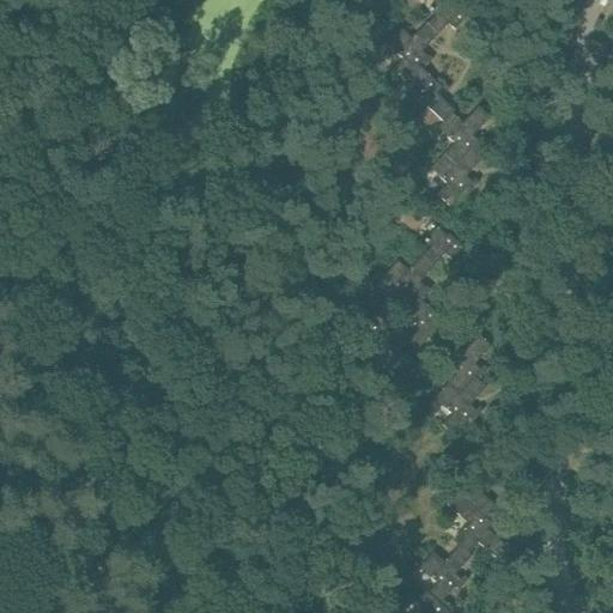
[(435,16),(429,23),(439,32),(449,24),(455,30),(468,17),(454,4),(453,6),(447,0),(437,0),(429,10),(435,16)]
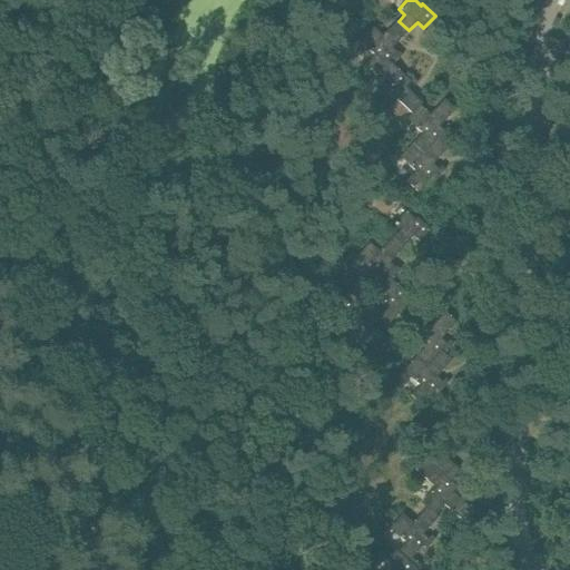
[(409,30),(399,21),(397,20),(383,36),(373,26),(360,40),(375,55),(366,65),(377,75),(380,72),(379,71),(390,60),(394,65),(405,52),(401,49),(397,52),(393,48),(409,30)]
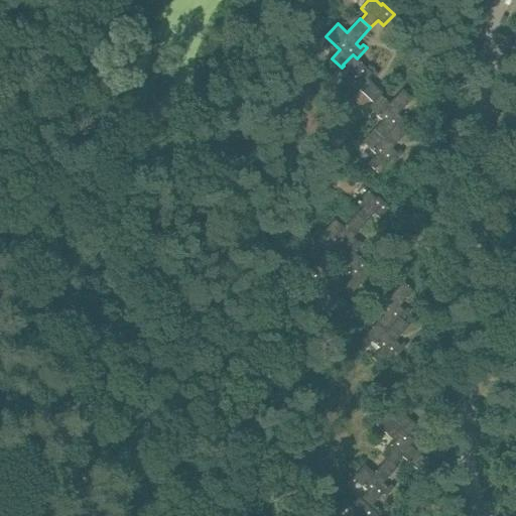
[(367,68),(357,58),(353,54),(343,65),(344,66),(352,73),(339,87),(351,99),(360,90),(373,102),(381,95),(383,93),(368,79),(372,74),(376,77),(379,74),(370,65),(367,68)]
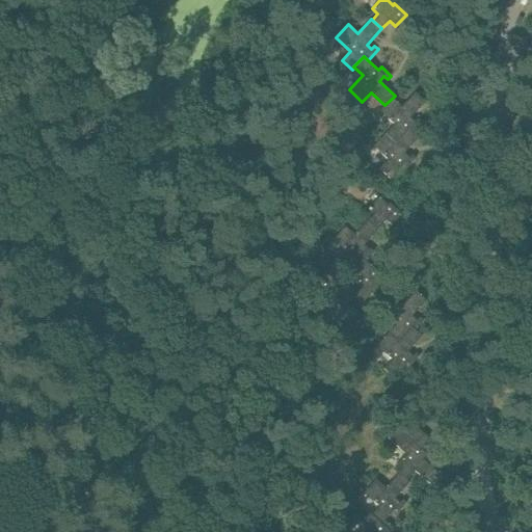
[(394,125),(387,132),(396,141),(409,127),(414,131),(422,123),(418,118),(415,122),(410,117),(415,113),(426,102),(416,92),(402,106),(393,98),(384,105),(379,110),(394,125)]
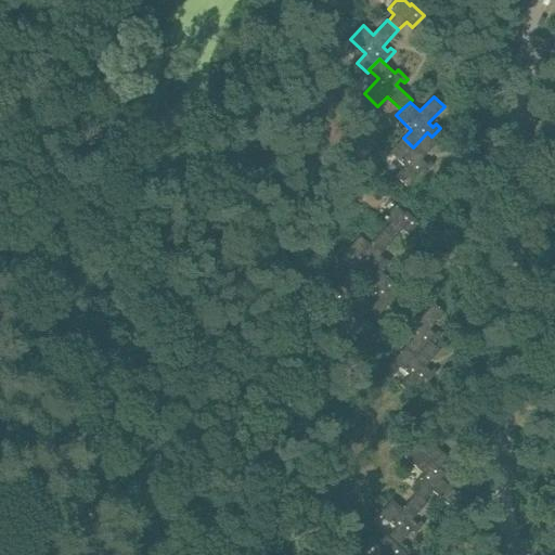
[(413,147),(403,138),(390,152),(405,167),(396,176),(407,186),(422,171),(425,175),(434,165),(430,160),(427,164),(422,159),(426,155),(438,143),(431,137),(427,132),(413,147)]
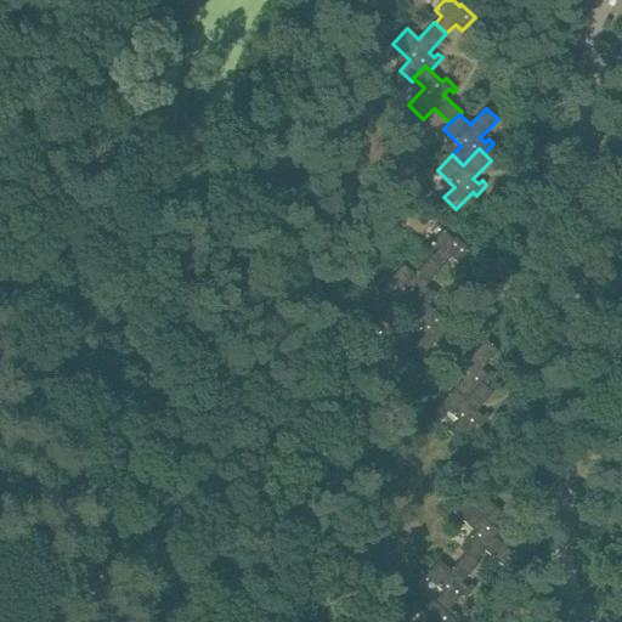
[(430,258),(442,267),(451,258),(457,264),(469,249),(454,237),(453,239),(442,230),(430,246),(436,250),(430,258)]
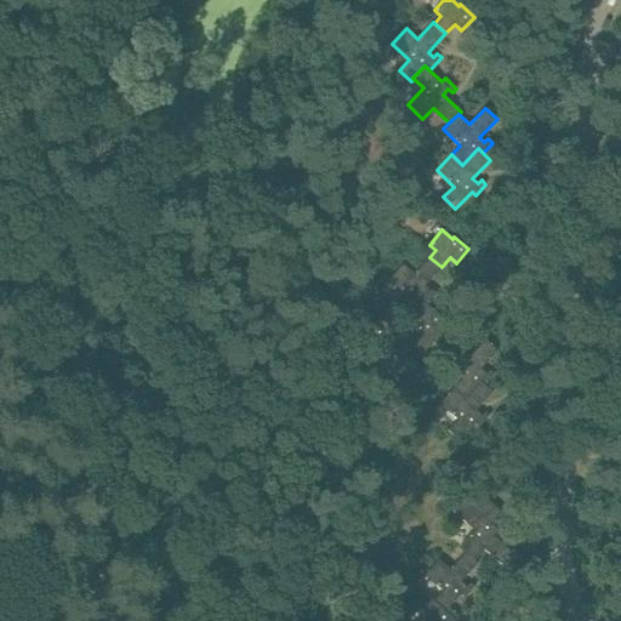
[(425,288),(442,267),(429,257),(428,257),(414,274),(403,265),(388,280),(406,296),(397,307),(410,318),(412,314),(411,313),(422,301),(427,305),(438,291),(434,288),(431,291),(425,288)]
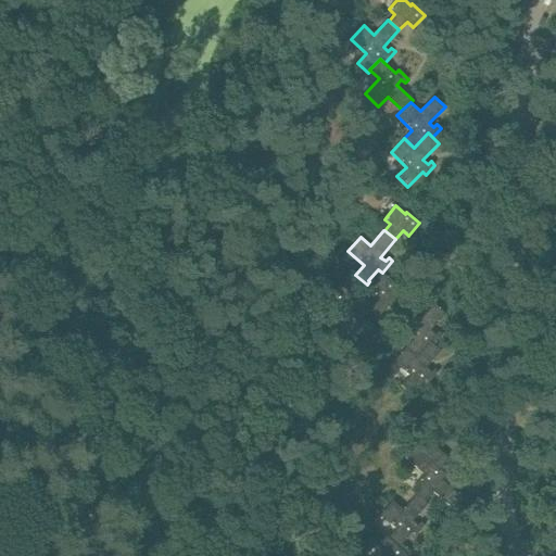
[(394,282),(382,273),(378,269),(368,280),(369,281),(378,289),(365,305),(379,317),(388,306),(403,319),(411,311),(412,311),(414,308),(396,294),(401,289),(404,292),(407,288),(397,279),(394,282)]
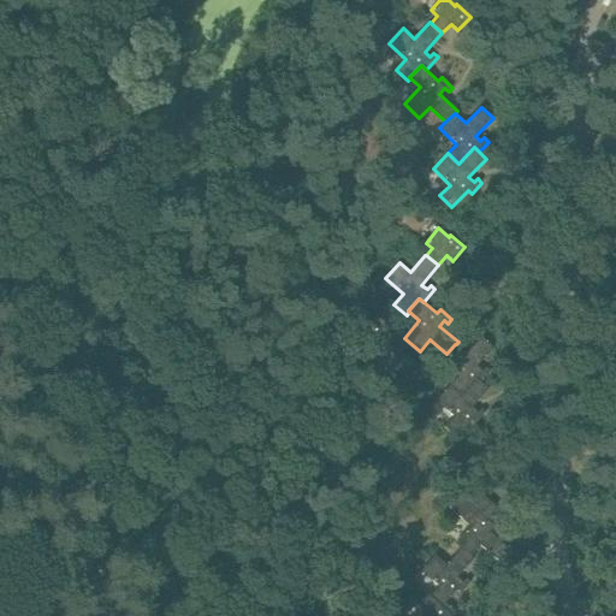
[(458,375),(450,385),(462,395),(477,378),(481,381),(491,371),(486,367),(484,371),(478,366),(493,347),(481,336),(467,354),(456,344),(455,344),(446,354),(442,360),(458,375)]
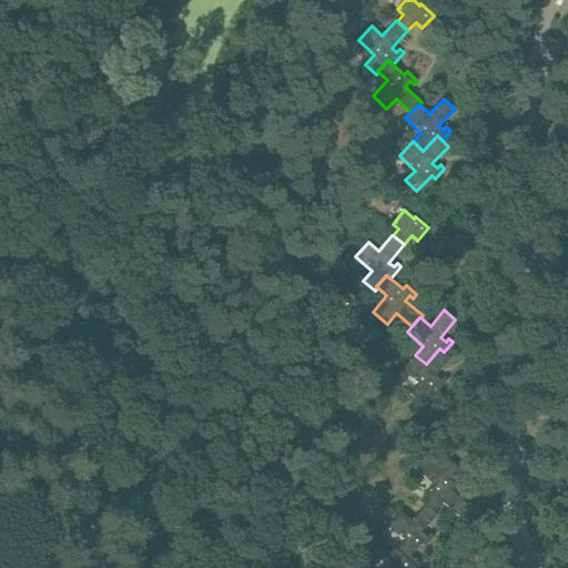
[(426,364),(415,355),(403,369),(419,384),(411,394),(422,404),(436,387),(439,391),(448,379),(445,376),(442,381),(436,375),(452,357),(444,352),(439,348),(426,364)]
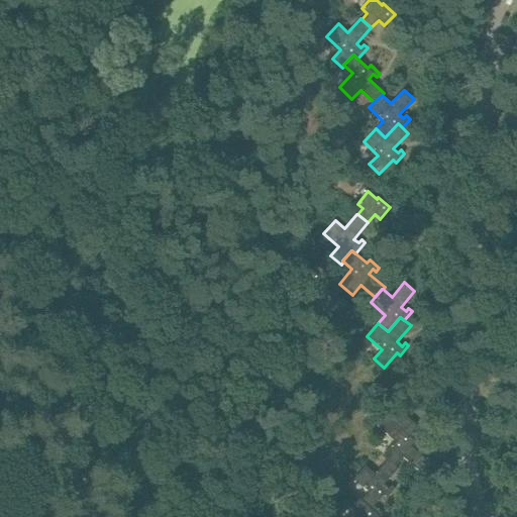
[(374,423),(387,434),(396,423),(411,435),(414,432),(420,426),(403,412),(407,407),(411,410),(414,407),(404,398),(401,402),(386,389),(377,400),(386,408),(374,423)]
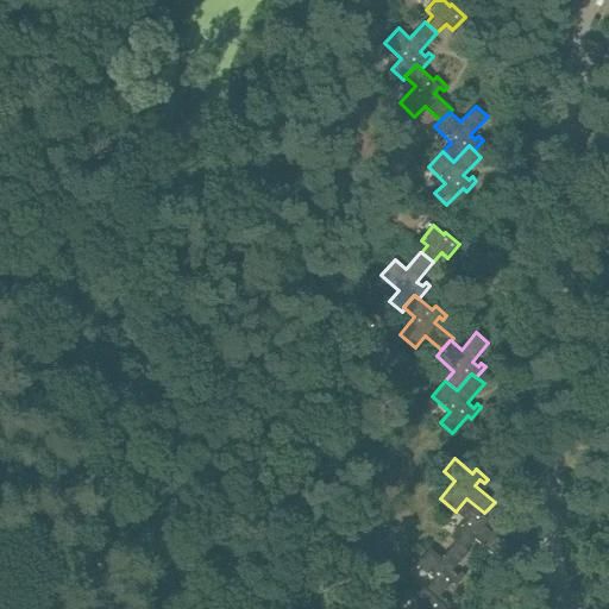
[(498,519),(488,509),(484,513),(466,498),(456,512),(466,520),(452,538),(458,544),(459,542),(469,551),(478,540),(496,554),(506,541),(487,526),(491,520),(495,523),(498,519)]
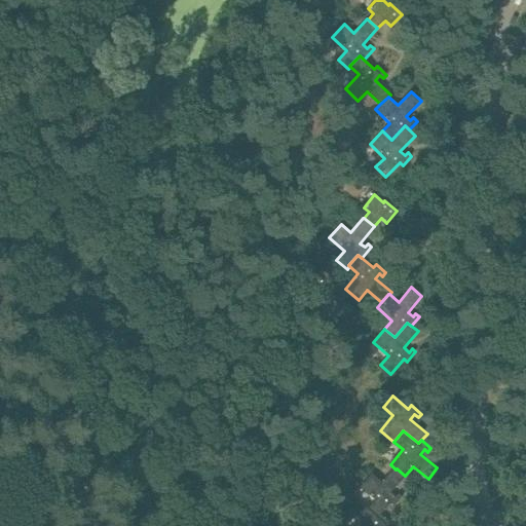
[(377,502),(370,512),(380,520),(383,516),(384,517),(393,505),(397,509),(405,498),(402,495),(399,498),(393,494),(407,478),(405,476),(397,468),(396,470),(383,484),(374,476),(362,490),(377,502)]
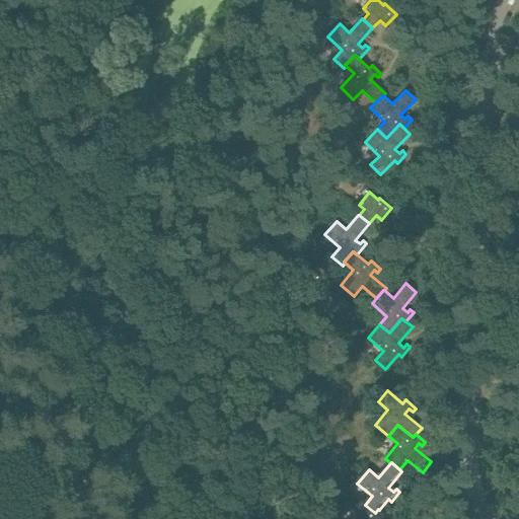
[(375,513),(365,505),(362,502),(354,513),(360,518),(389,518),(379,510),(378,509),(375,513)]
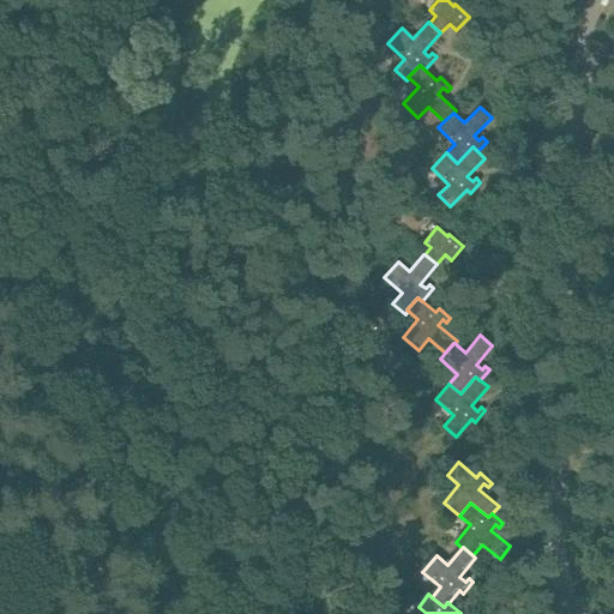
All buildings are outlined.
